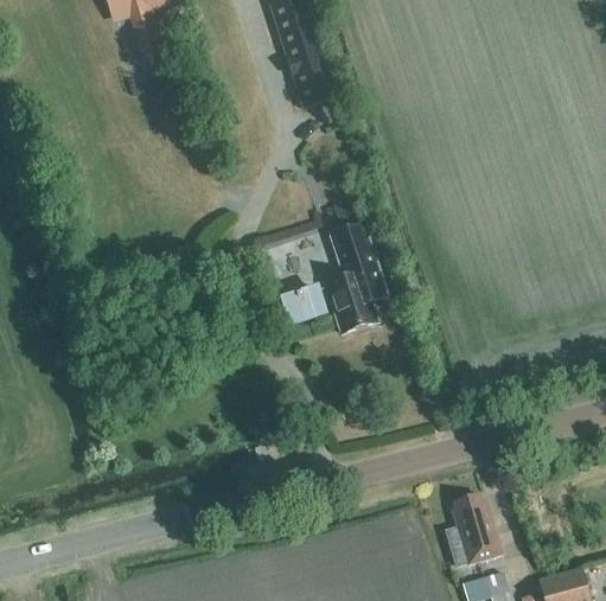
[(337,95),(316,31),(306,0),(280,0),(269,4),(281,42),(303,106),(337,95)]
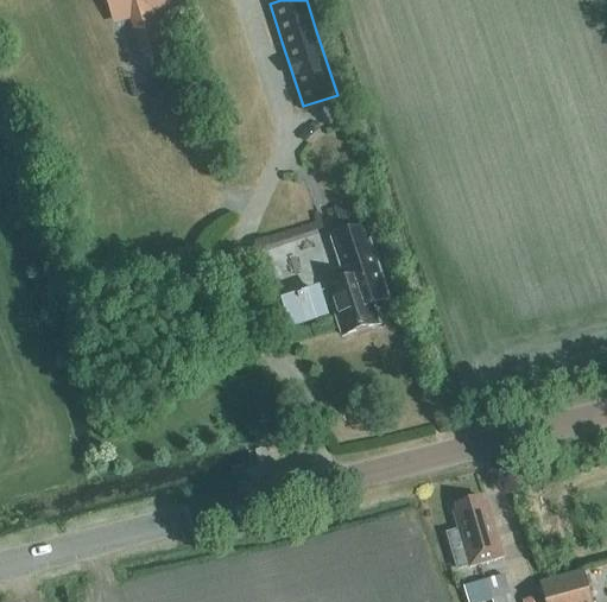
[(133,12),(147,58),(171,51),(157,5),(133,12)]
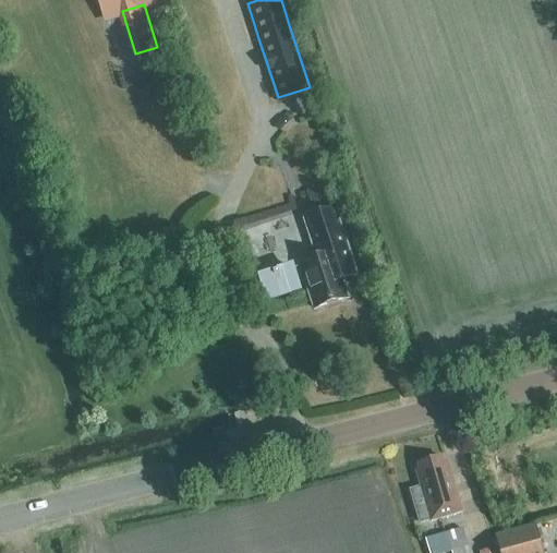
[(316,255),(299,261),(313,305),(347,295),(338,269),(353,265),(341,229),(334,204),(303,214),(312,239),(316,255)]
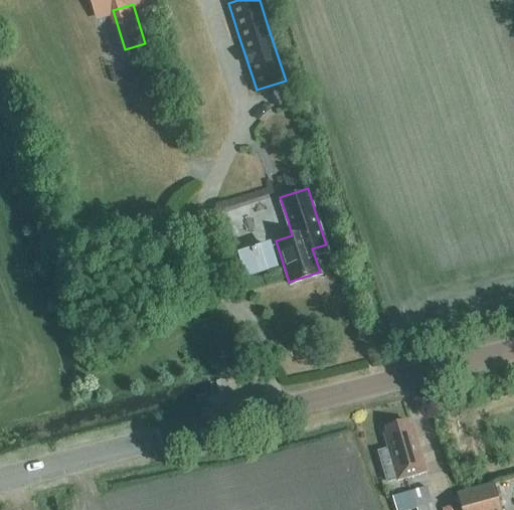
[(425,469),(416,437),(411,422),(408,423),(407,418),(384,426),(385,431),(382,432),(387,447),(377,449),(386,479),(395,476),(396,478),(425,469)]
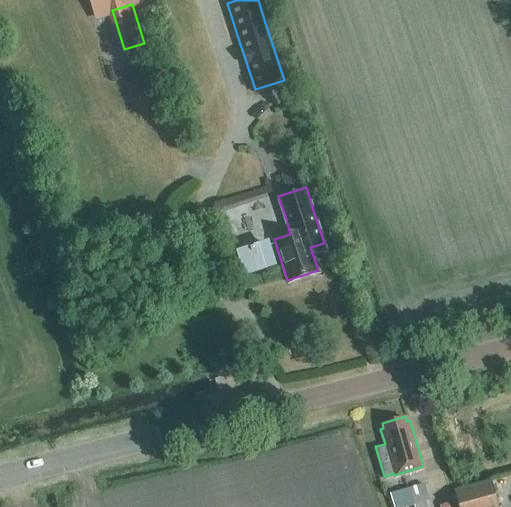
[(458,506),(498,506),(490,477),(453,488),(458,506)]
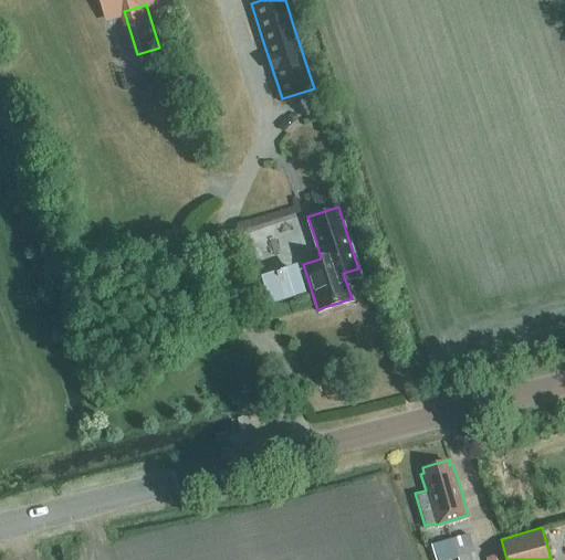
[(477,559),(468,531),(451,536),(458,559),(477,559)]
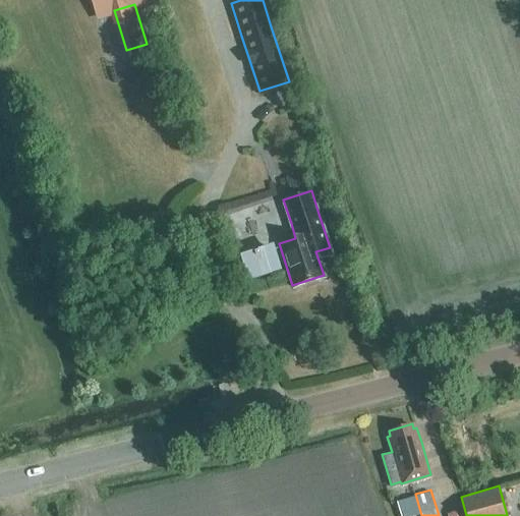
[(463,515),(461,507),(446,512),(447,515),(463,515)]
